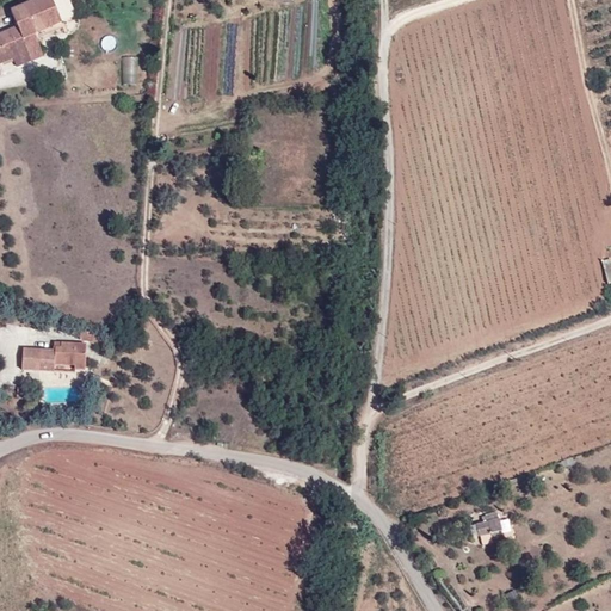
[(62,23),(54,5),(51,0),(37,0),(11,11),(19,28),(0,35),(0,63),(13,59),(29,53),(32,61),(44,56),(35,35),(62,23)]
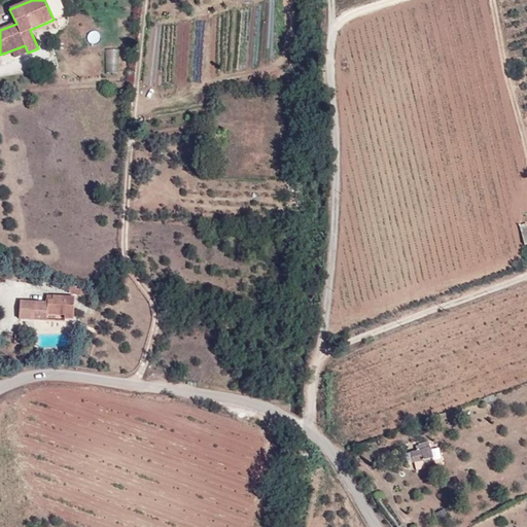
[(14,58),(28,53),(25,45),(11,50),(14,58)]
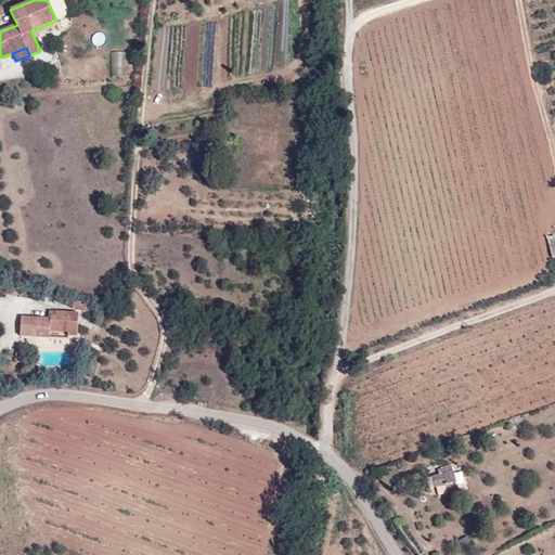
[(112,52),(114,76),(128,75),(127,51),(112,52)]
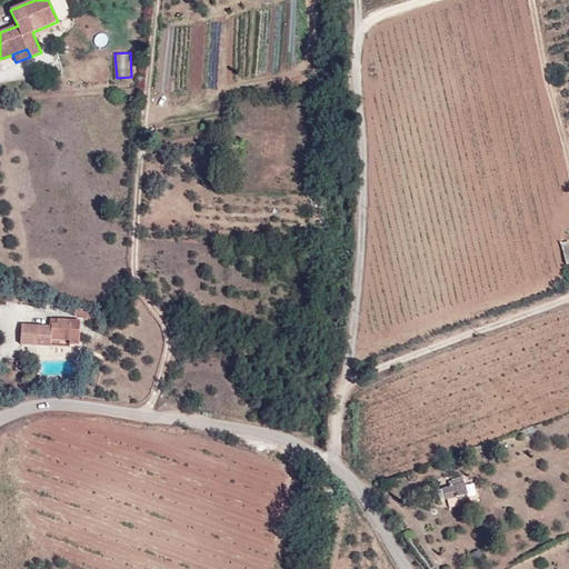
[(233,152),(233,141),(222,141),(222,152),(233,152)]
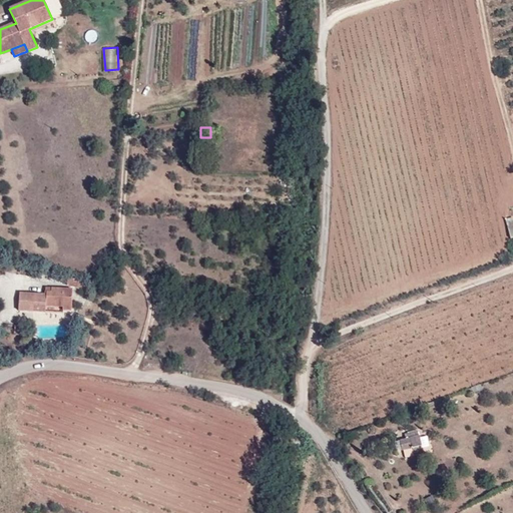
[(19,311),(33,312),(33,305),(45,306),(45,313),(63,314),(63,311),(71,311),(72,290),(52,288),(51,292),(46,292),(46,295),(30,294),(19,293),(19,311)]
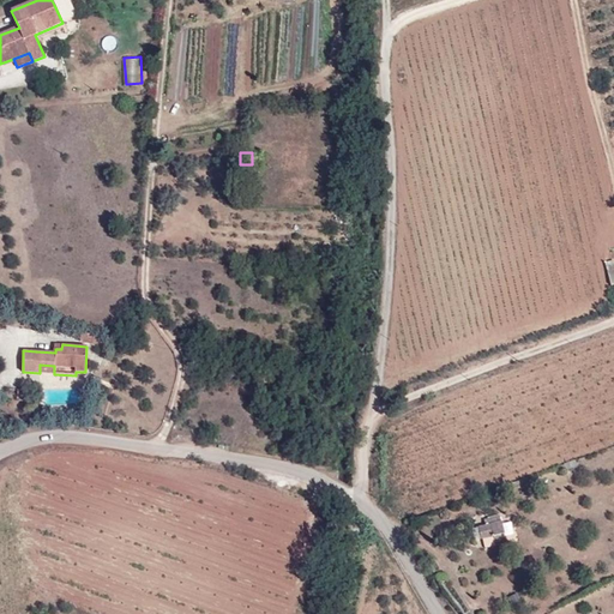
[(505,533),(500,517),(485,519),(486,525),(479,527),(481,539),(505,533)]
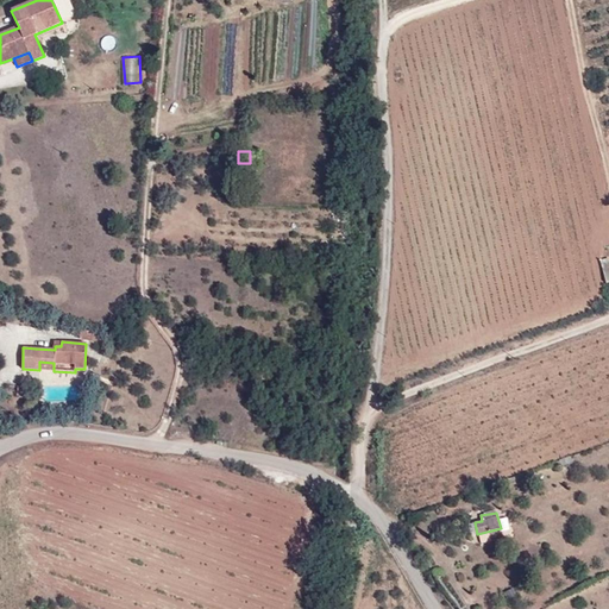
All buildings are outlined.
